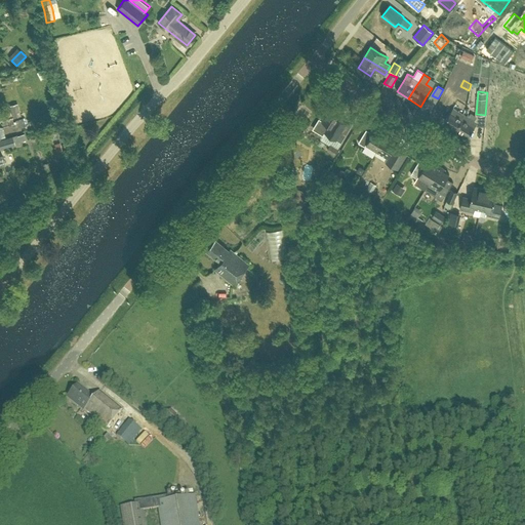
[(10,106),(13,117),(19,115),(16,104),(10,106)]
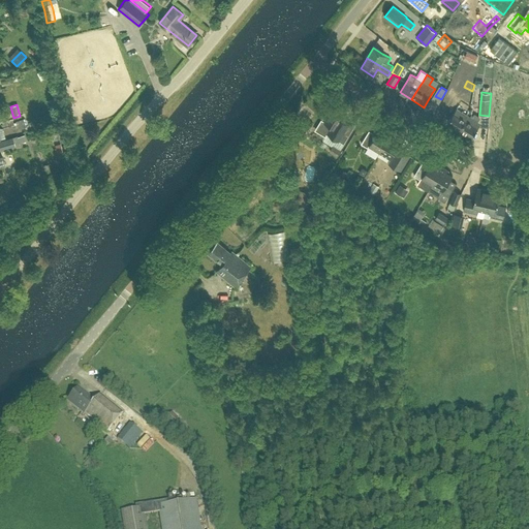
[(340,123),(347,112),(335,104),(324,122),(323,121),(318,129),(327,134),(328,133),(339,139),(346,126),(340,123)]
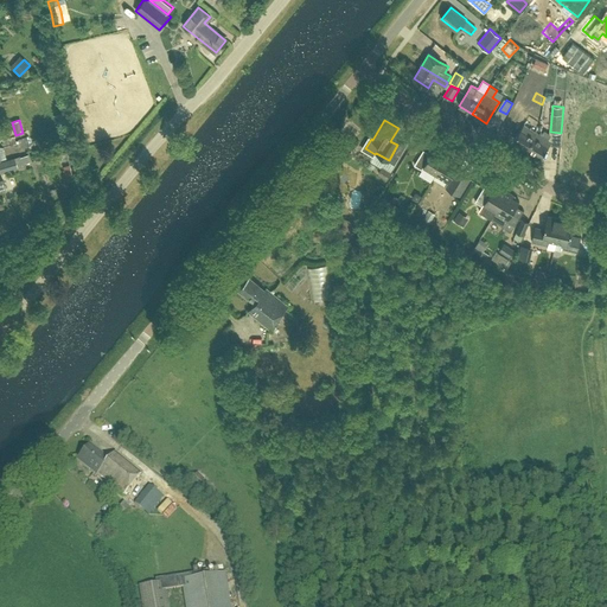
[(529,148),(538,133),(524,125),(515,140),(529,148)]
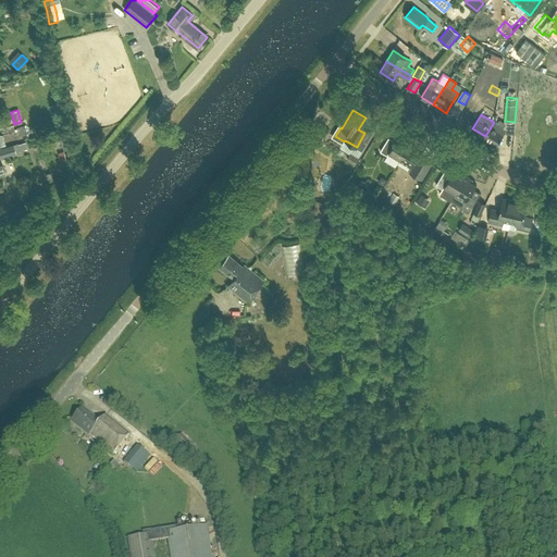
[(496,121),(495,123),(494,122),(485,136),(497,144),(506,130),(503,127),(505,124),(499,120),(498,122),(496,121)]
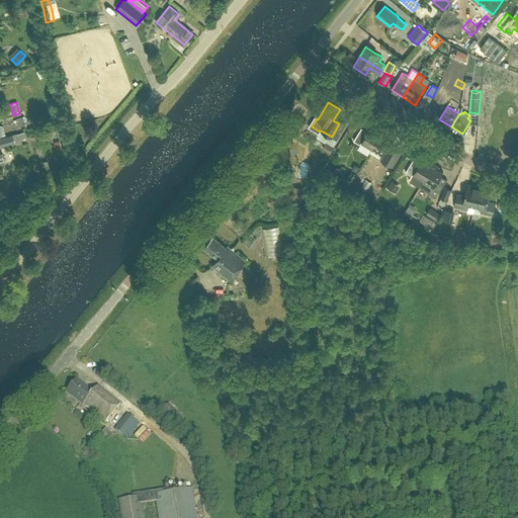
[(371,149),(382,132),(377,128),(376,132),(370,127),(367,132),(361,127),(354,141),(360,145),(361,143),(371,149)]
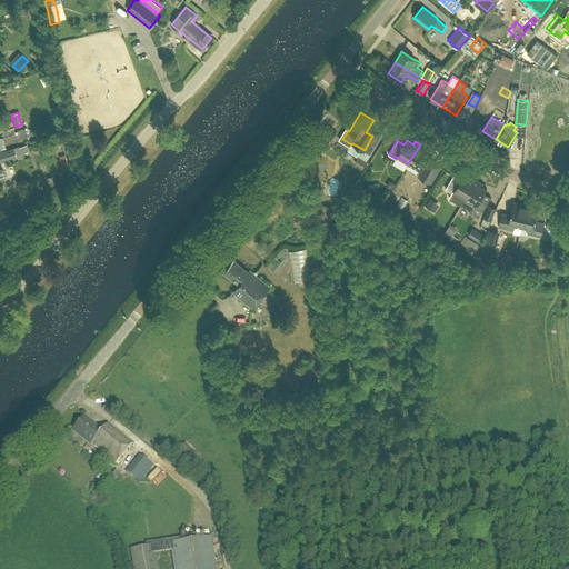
[(420,145),(408,163),(420,170),(417,175),(431,183),(441,167),(427,159),(430,155),(423,150),(425,148),(420,145)]
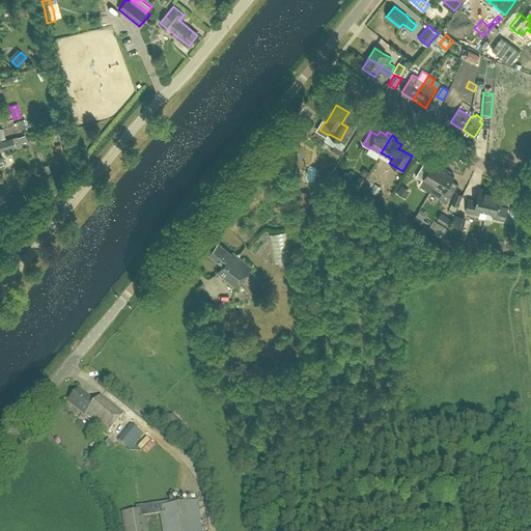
[(14,138),(0,141),(0,150),(16,146),(14,138)]
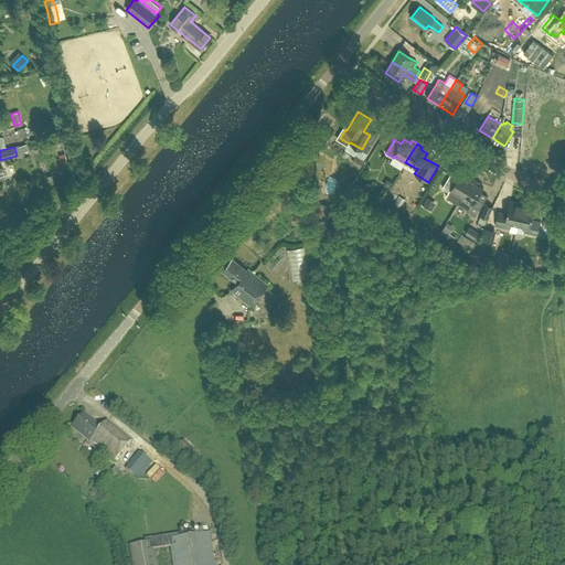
[(364,161),(355,156),(352,162),(361,168),(364,161)]
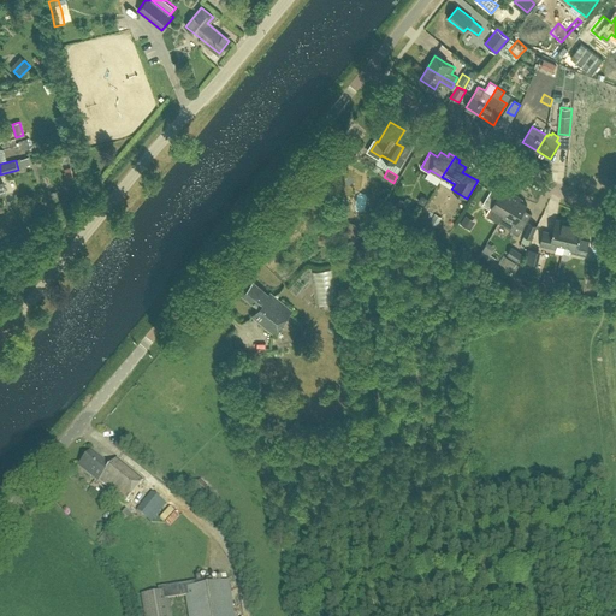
[(486,215),(499,223),(516,194),(510,191),(509,194),(502,189),(499,194),(492,189),(483,205),(490,209),(486,215)]
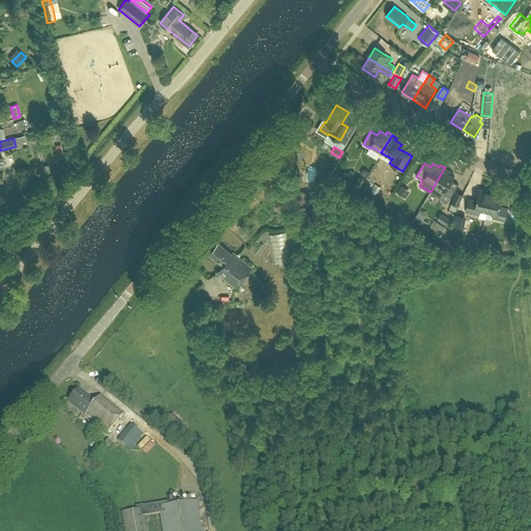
[(449,170),(445,167),(430,192),(441,198),(441,199),(447,202),(450,197),(458,185),(452,180),(454,176),(448,172),(449,170)]
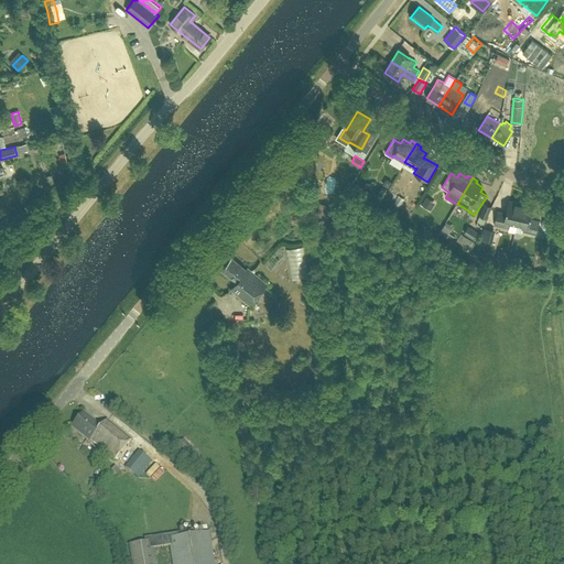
[(431,209),(436,203),(427,196),(422,204),(431,209)]
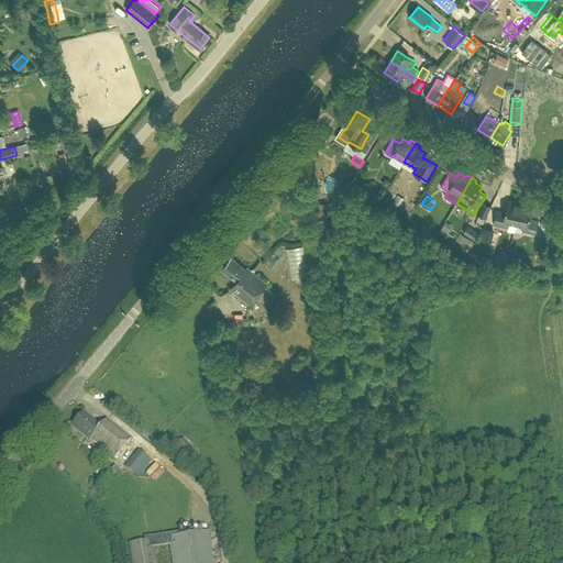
[(516,224),(520,202),(508,200),(505,212),(496,210),(494,224),(508,228),(509,222),(516,224)]
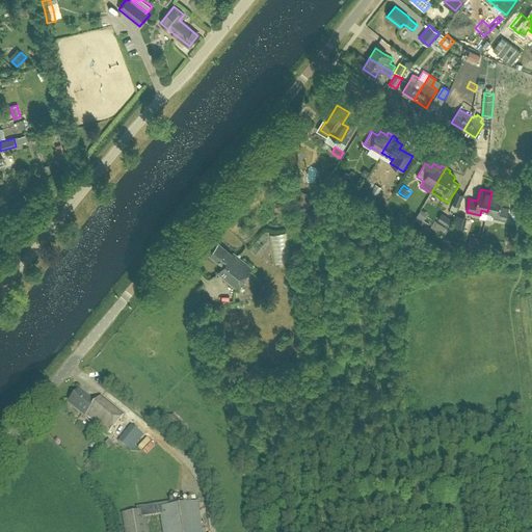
[(459,206),(464,194),(458,191),(453,203),(459,206)]
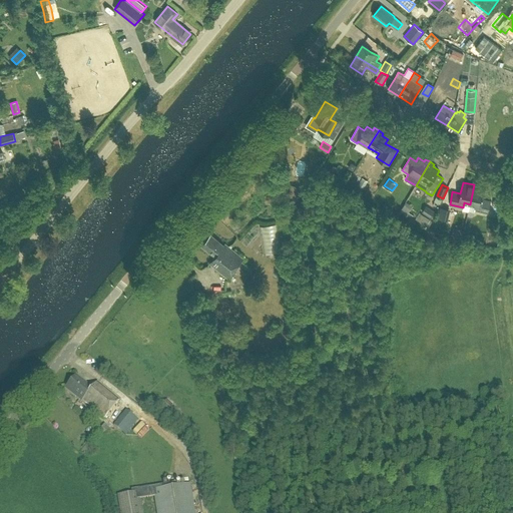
[(474,184),(470,204),(475,205),(474,210),(488,213),(491,200),(483,199),(486,187),(474,184)]
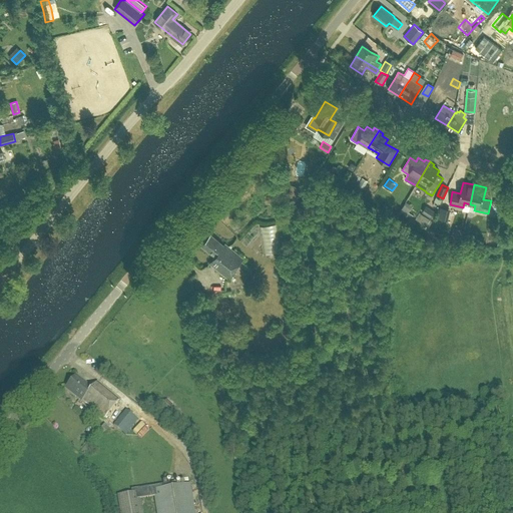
[(431,216),(435,210),(427,205),(423,211),(431,216)]
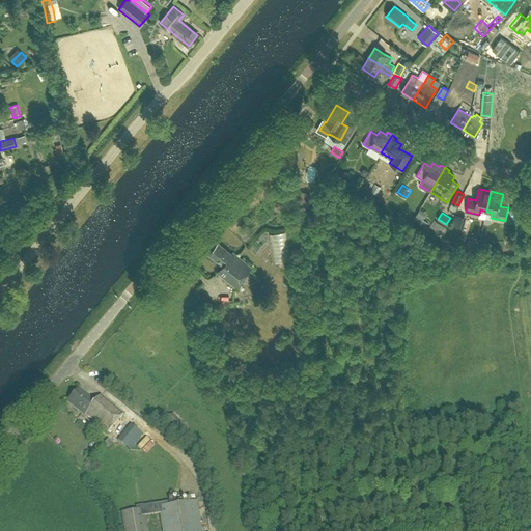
[(478,242),(469,239),(467,245),(476,248),(478,242)]
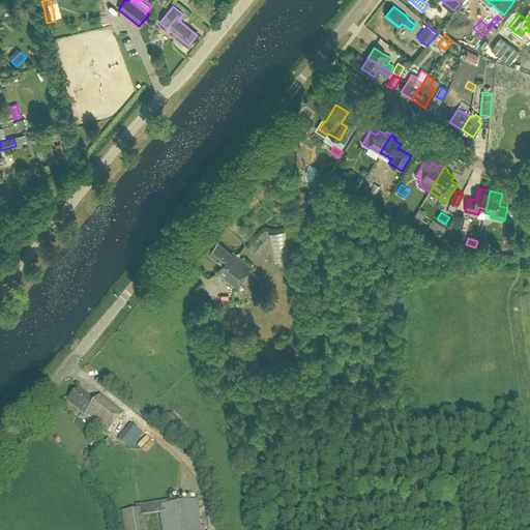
[(231,253),(218,242),(209,254),(223,265),(216,271),(235,287),(252,267),(233,251),(231,253)]
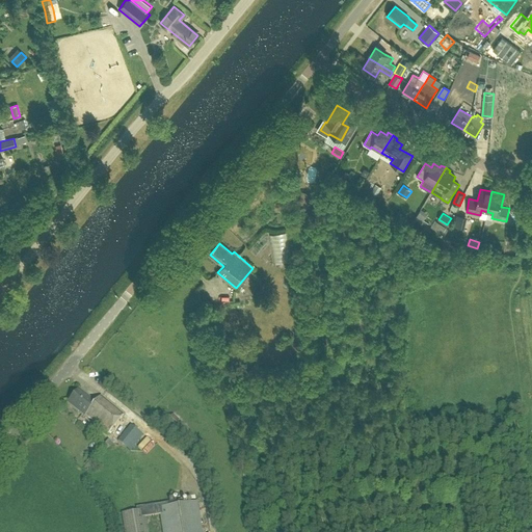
[(95,404),(78,391),(68,404),(84,418),(85,416),(108,435),(124,416),(101,397),(95,404)]
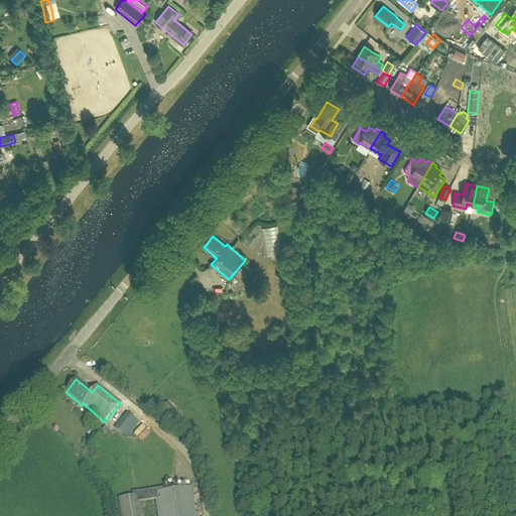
[(169,417),(176,410),(168,402),(161,409),(169,417)]
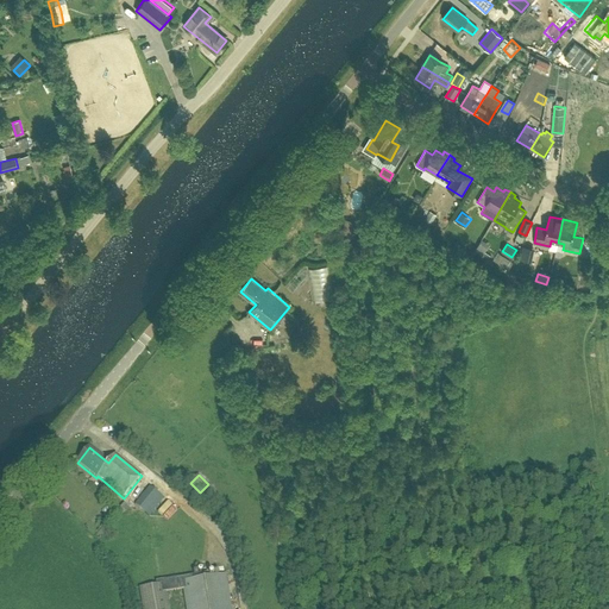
[(144,515),(159,496),(149,488),(135,507),(144,515)]
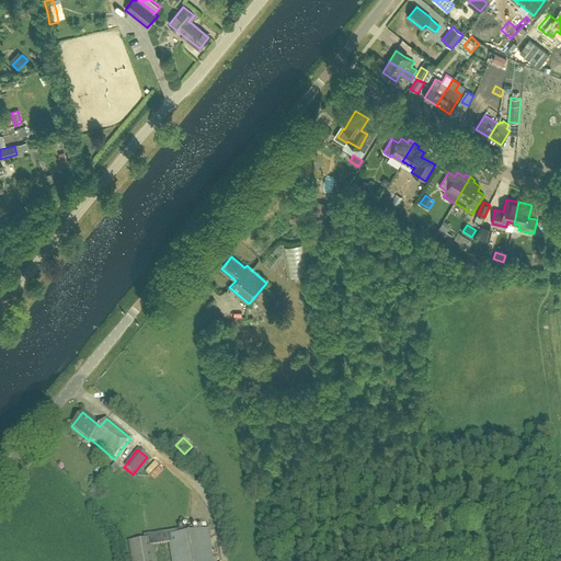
[(158,460),(148,469),(158,479),(168,469),(158,460)]
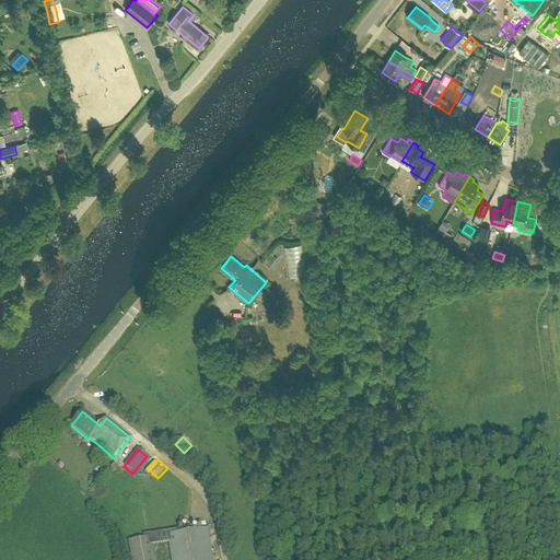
[(191,532),(191,527),(143,535),(143,539),(128,541),(131,559),(153,559),(151,546),(168,543),(171,559),(211,559),(207,528),(191,532)]
